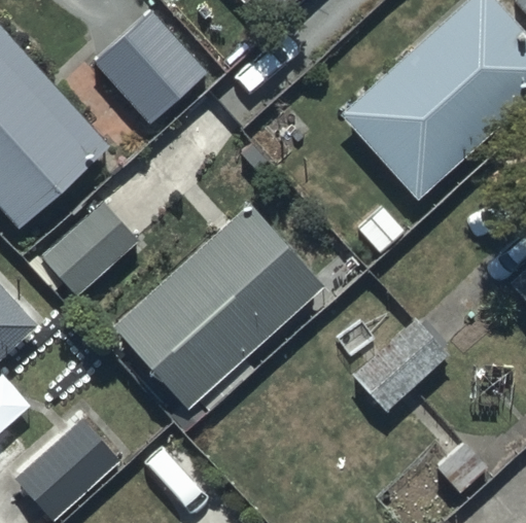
[(525,31),(498,0),(469,0),(341,113),(417,202),(525,107),(525,31)]
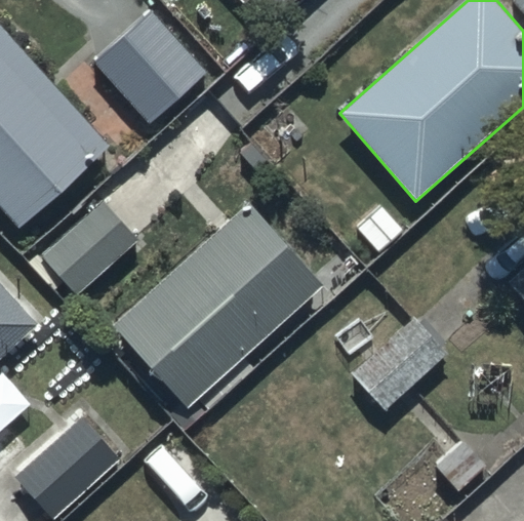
[(155,9),(94,61),(148,123),(207,73),(155,9)]
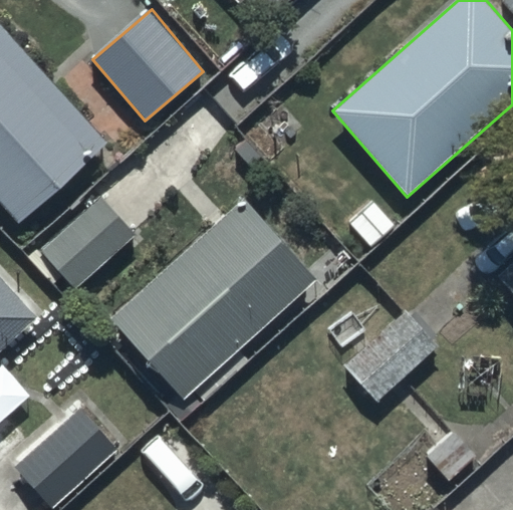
[(0,22),(0,203),(18,224),(108,144),(0,22)]
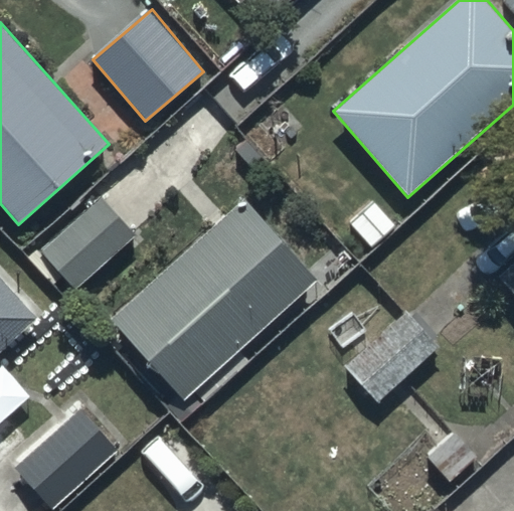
[(135,232),(102,195),(39,249),(73,288),(135,232)]
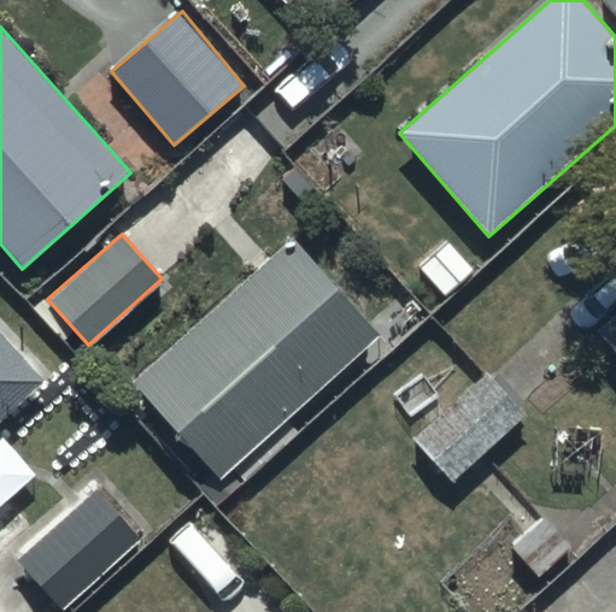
[(294,237),(133,380),(218,478),(380,336),(294,237)]
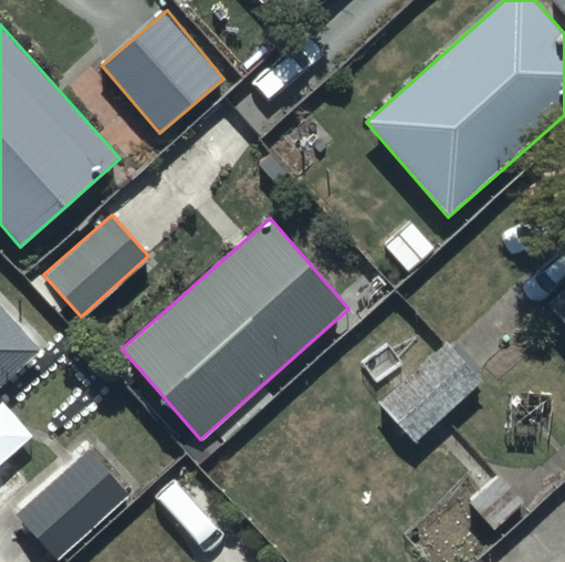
[(564,293),(550,309),(564,324),(564,293)]
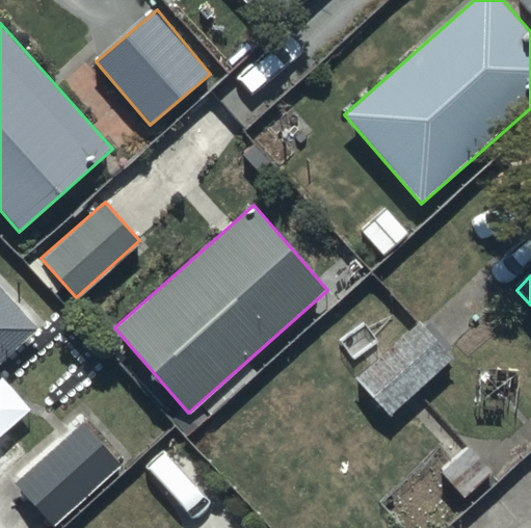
[(0,362),(37,328),(0,287),(0,362)]
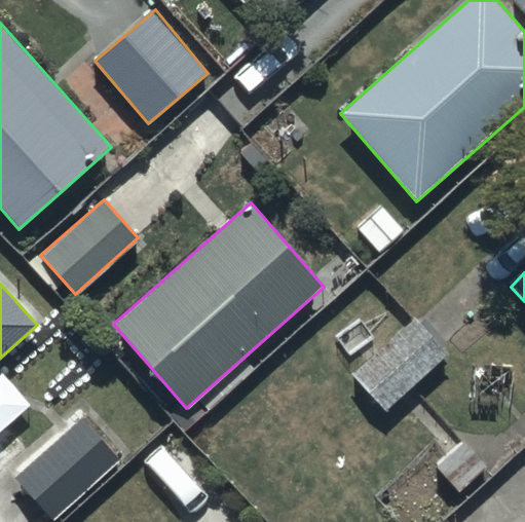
[(448,353),(413,315),(350,373),(385,411),(448,353)]
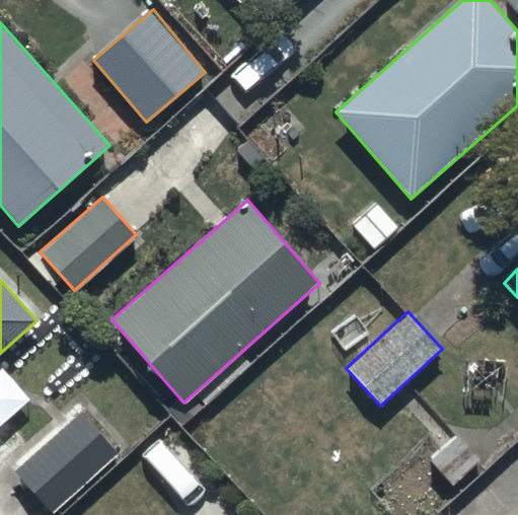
[(59,514),(124,457),(80,409),(12,469),(52,514),(59,514)]
